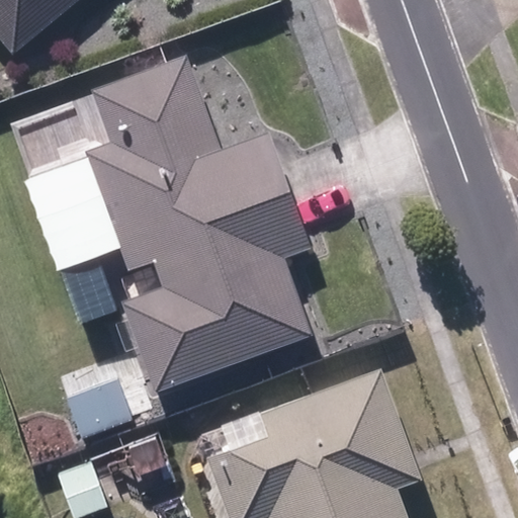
[(0,0),(0,40),(12,57),(81,0),(0,0)]
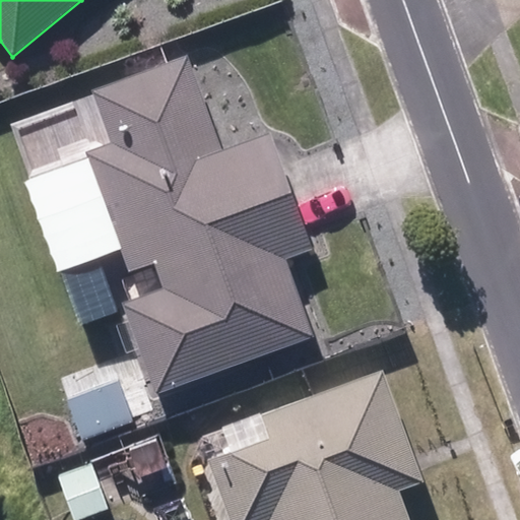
[(100,195),(36,219),(54,272),(121,246),(130,272),(132,276),(140,301),(124,307),(155,394),(312,338),(283,259),(310,251),(268,136),(219,153),(185,56),(92,89),(112,144),(84,153),(100,195)]
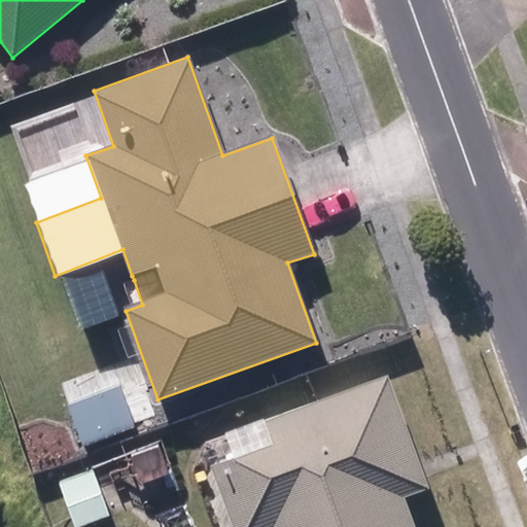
[(42,143),(46,160),(77,152),(72,136),(42,143)]
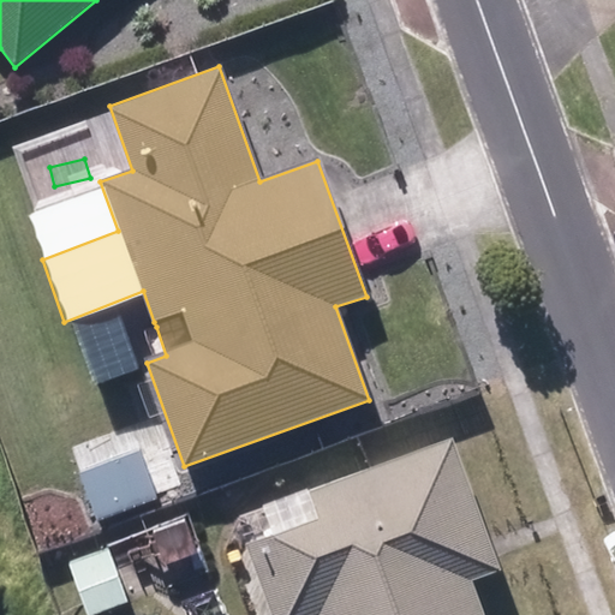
[(483,614),(470,581),(497,571),(448,439),(302,493),(311,518),(242,543),(267,614),(483,614)]
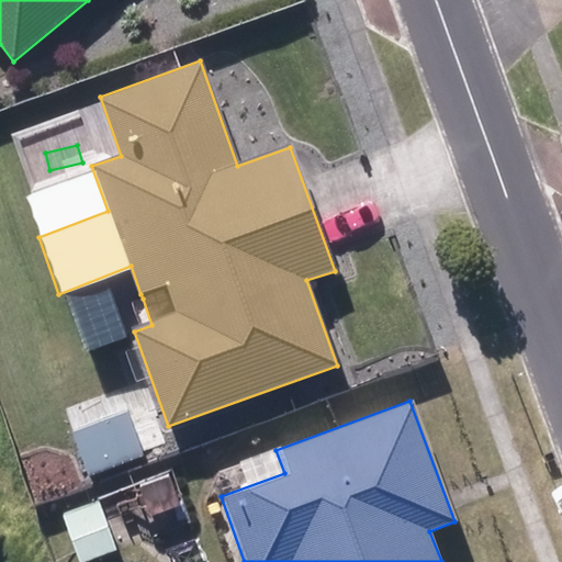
[(74,434),(92,479),(143,457),(124,414),(74,434)]
